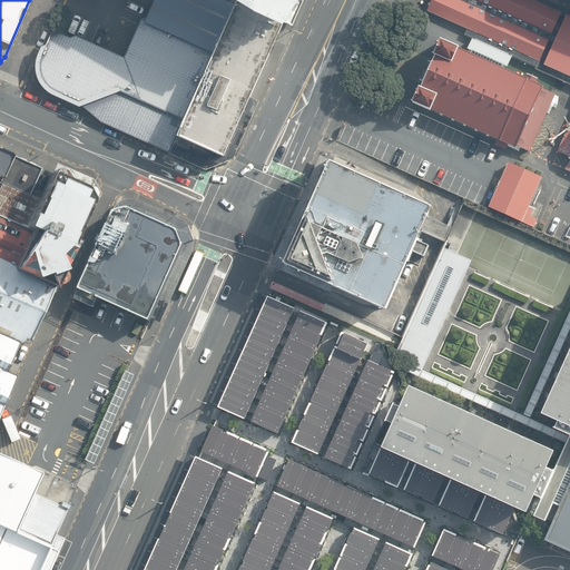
[(214,0),(150,0),(136,31),(123,59),(76,35),(68,35),(52,31),(47,43),(42,46),(37,58),(36,71),(40,85),(51,94),(79,106),(97,119),(169,153),(233,9),(214,0)]
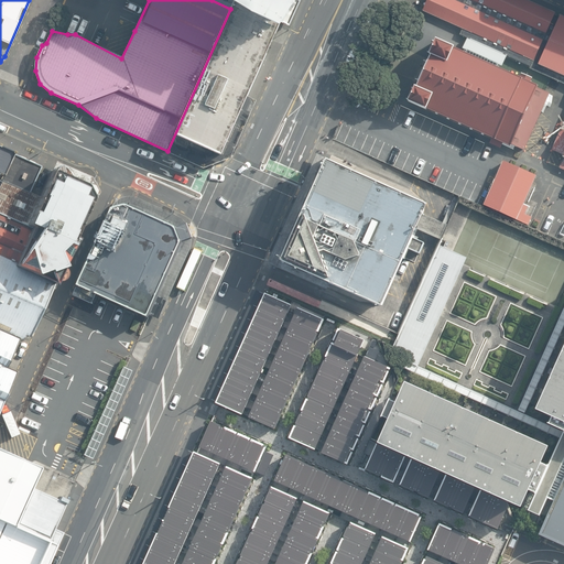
[(216,0),(251,21),(280,34),(286,25),(290,26),(302,1),(299,0),(216,0)]
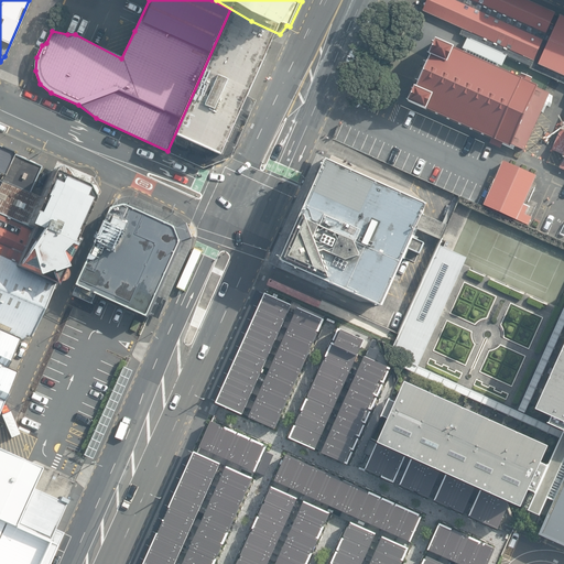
[(563,17),(524,0),(419,0),(415,10),(563,79),(563,17)]
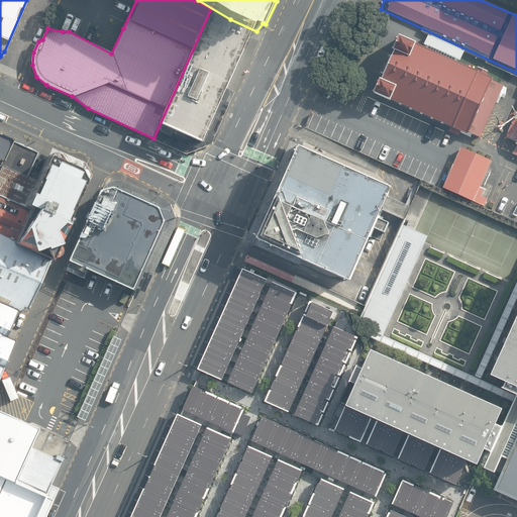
[(230,19),(211,8),(153,138),(180,150),(206,140),(244,57),(252,41),(256,31),(230,19)]
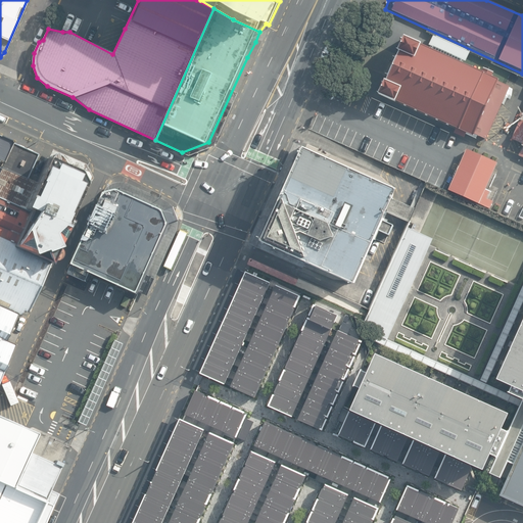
[(476,135),(486,139),(510,86),(498,82),(500,80),(492,77),(494,73),(483,67),(481,72),(403,36),(397,49),(399,50),(385,81),(384,80),(378,94),(475,137),(476,135)]
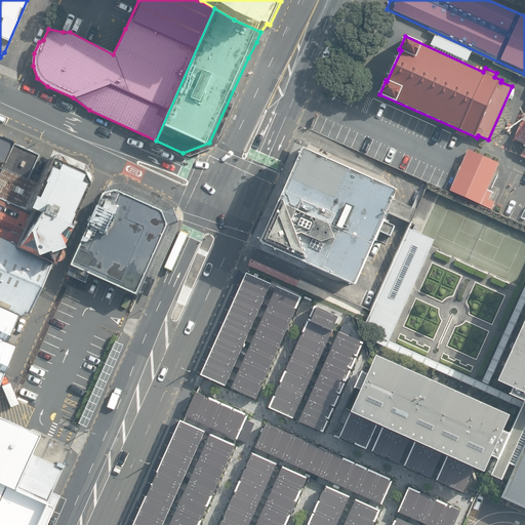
[(524,115),(514,140),(524,145),(524,150),(522,157),(524,157),(524,115)]
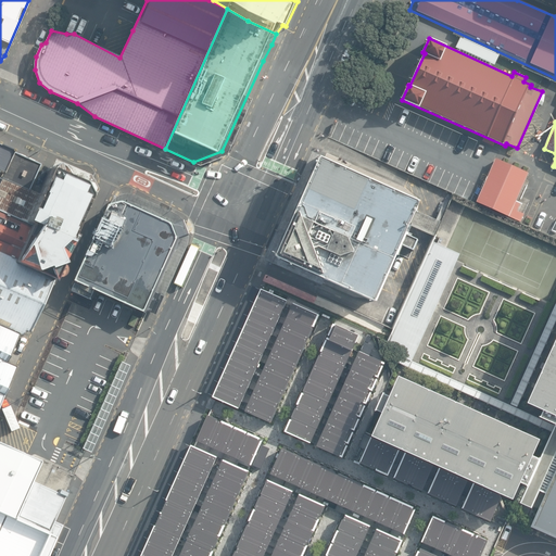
[(12,152),(0,146),(0,173),(2,175),(12,152)]
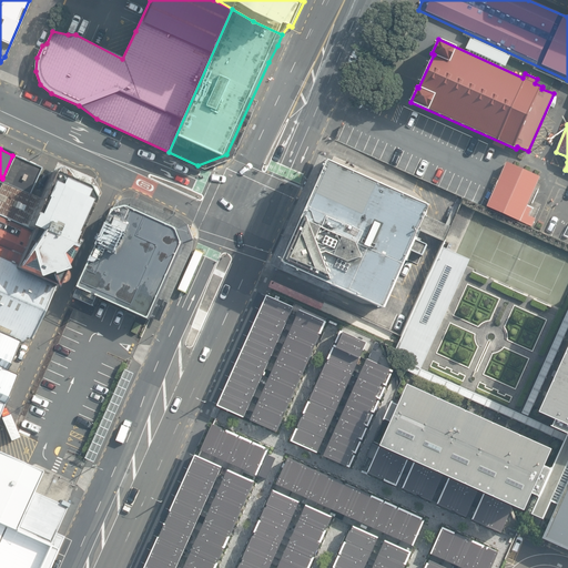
[(0,181),(0,215),(27,227),(40,199),(29,194),(41,168),(12,155),(2,179),(0,181)]
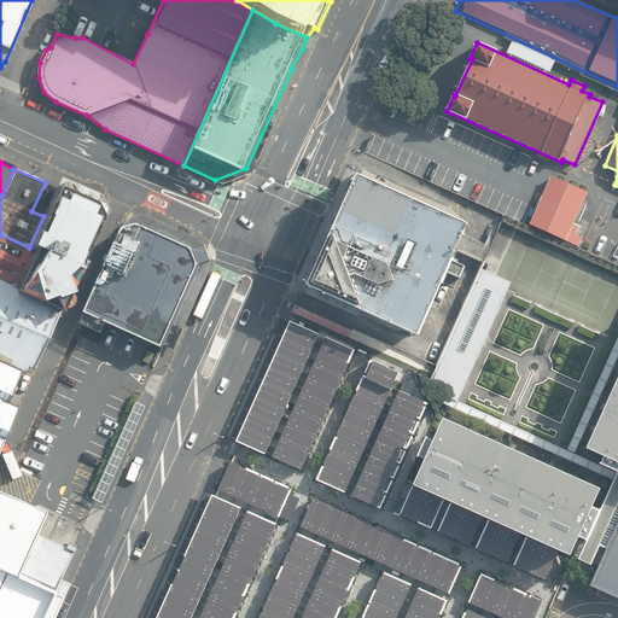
[(470,225),(355,174),(309,286),(421,334),(470,225)]
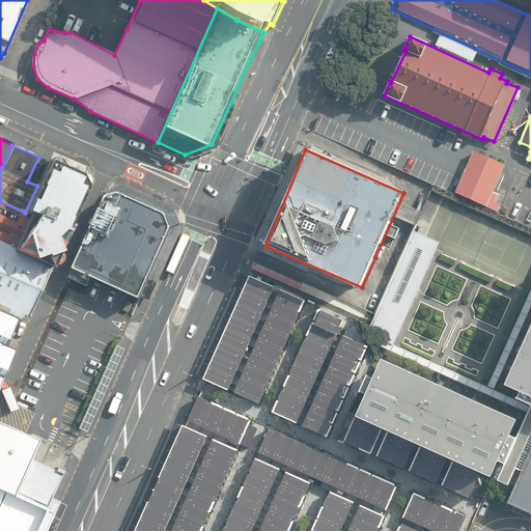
[(506,166),(474,151),(470,162),(456,192),(500,212),(503,204),(497,201),(501,194),(495,192),(506,166)]
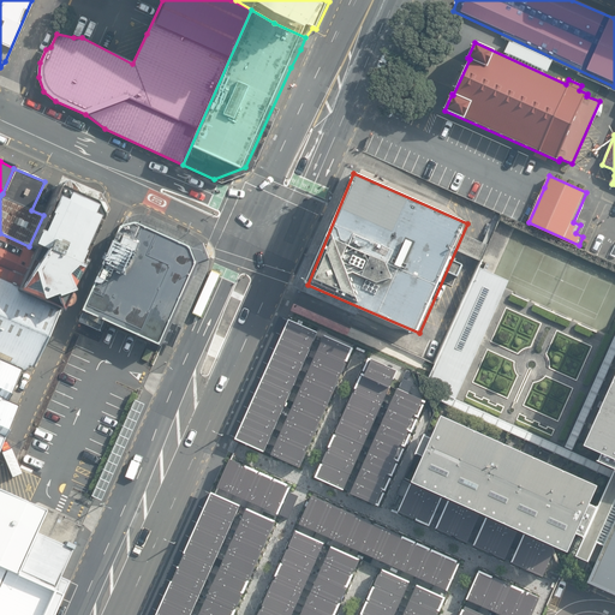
[(15,293),(57,312),(99,219),(91,203),(55,187),(43,215),(29,246),(35,250),(17,288),(15,293)]
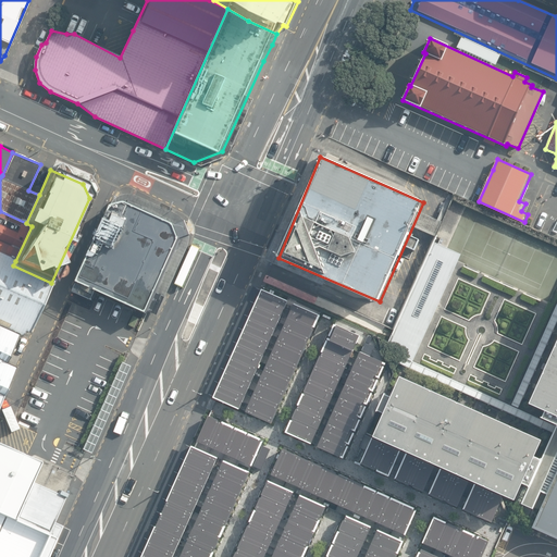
[(97,297),(100,298),(145,319),(149,321),(185,240),(178,223),(125,198),(110,205),(66,300),(67,300),(73,302),(90,311),(97,297)]
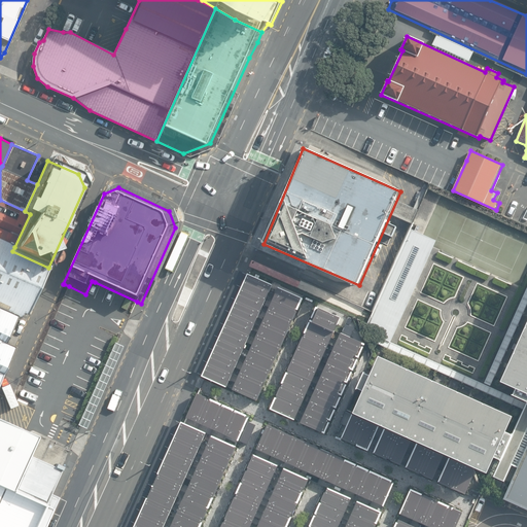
[(30,214),(25,211),(0,200),(0,241),(14,247),(30,214)]
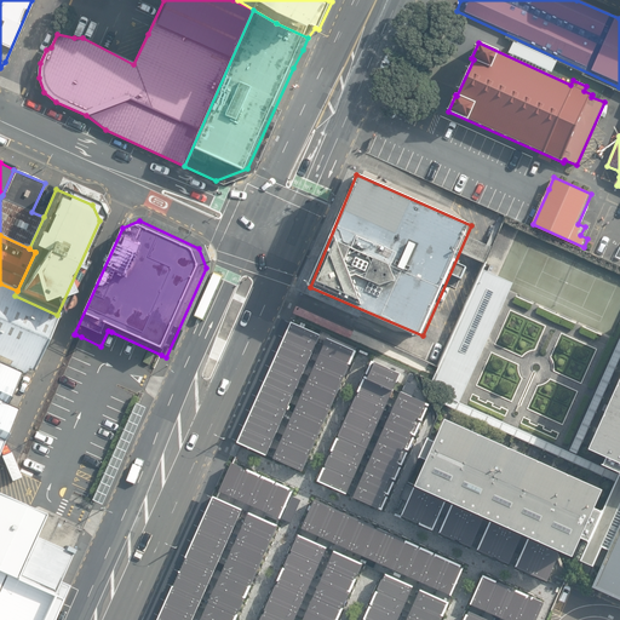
[(510,290),(514,282),(499,276),(483,269),(434,378),(430,389),(459,402),(510,290)]
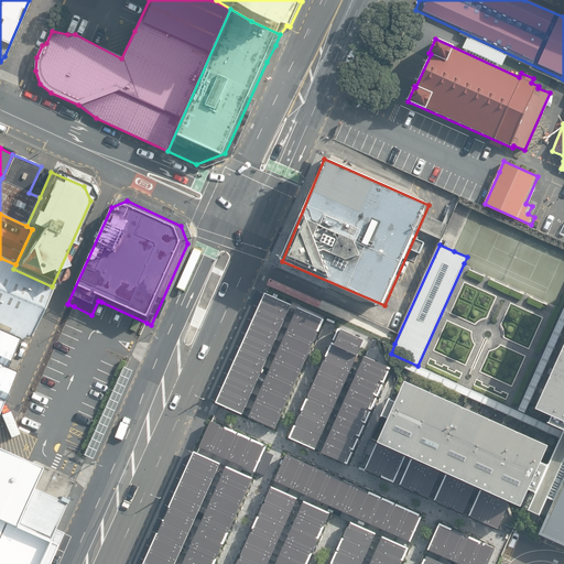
[(0,258),(0,332),(21,342),(23,337),(29,338),(52,286),(13,269),(15,264),(0,258)]
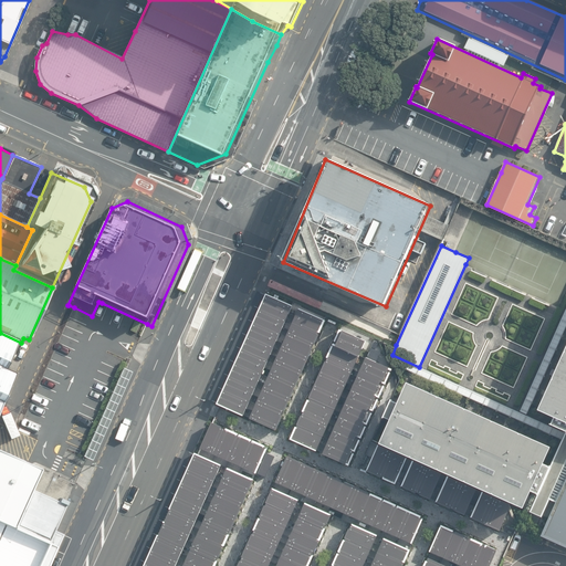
[(216,402),(243,415),(293,303),(266,291),(216,402)]
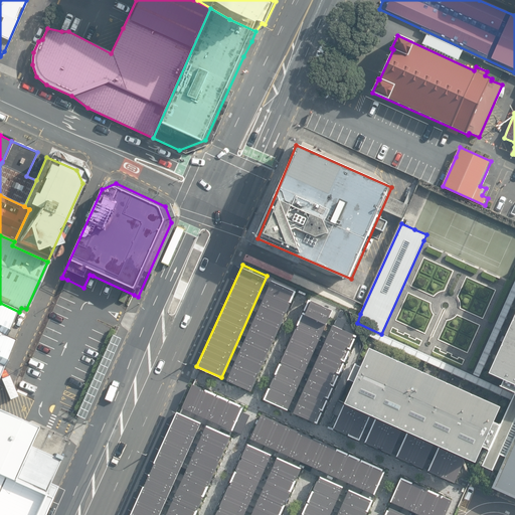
[(225,379),(250,390),(297,289),(272,278),(225,379)]
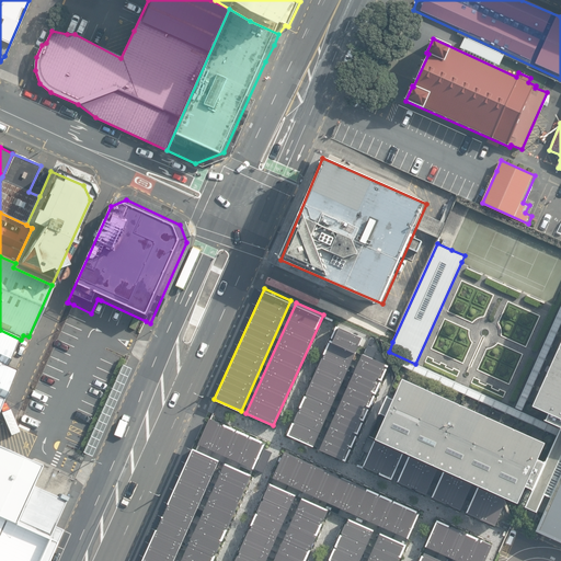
[(312,445),(363,335),(335,323),(286,433),(312,445)]
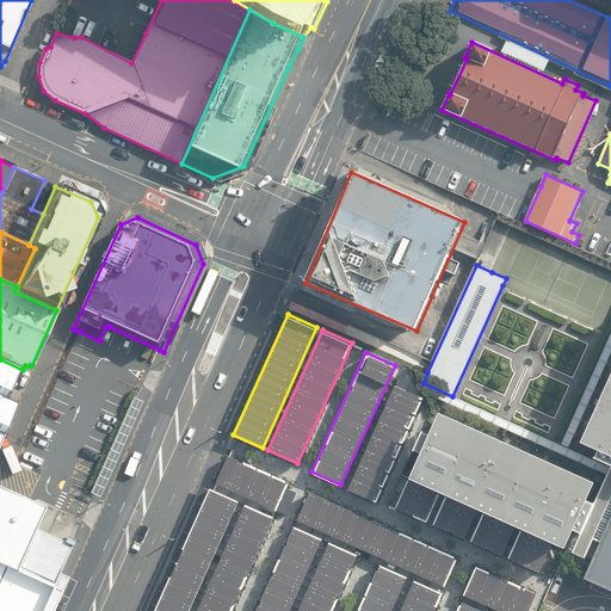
[(0,433),(13,405),(2,400),(16,370),(0,362),(0,433)]
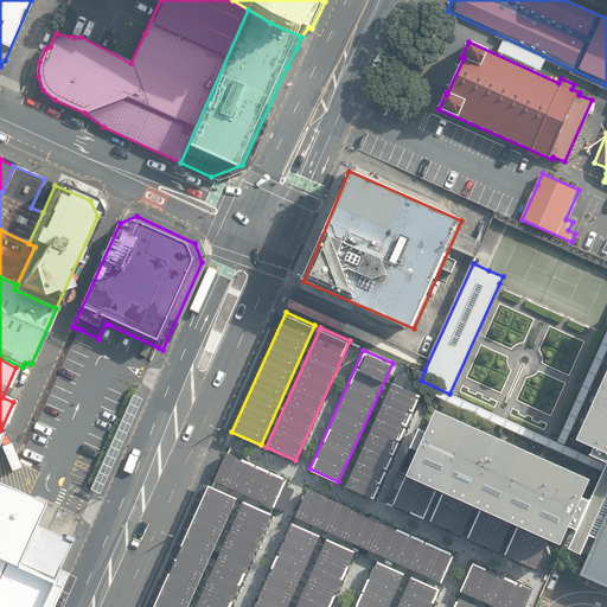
[(606,365),(574,440),(606,454),(606,365)]
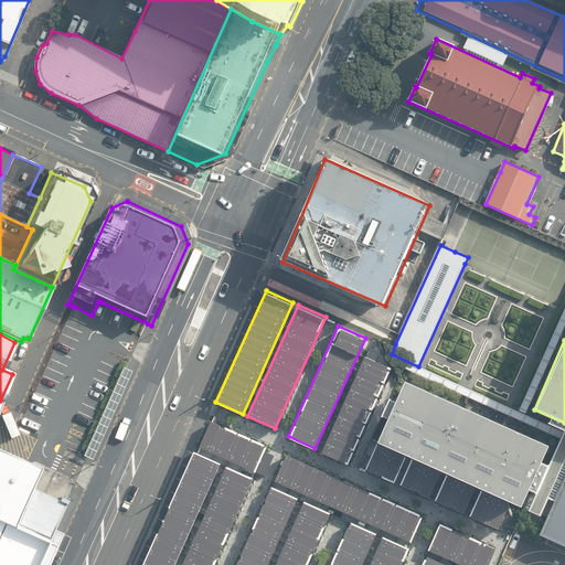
[(391,365),(364,353),(321,450),(348,462),(391,365)]
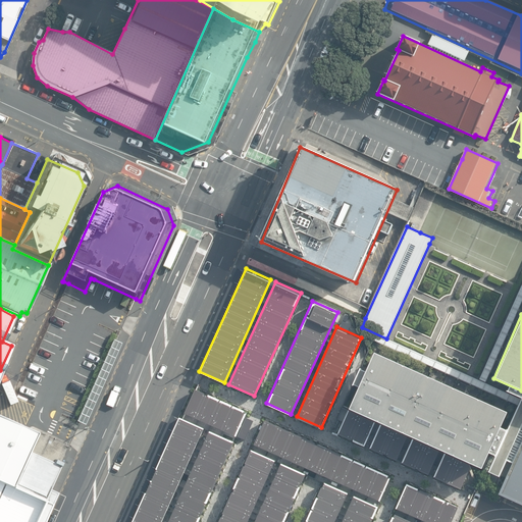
[(509,413),(374,354),(350,406),(483,467),(509,413)]
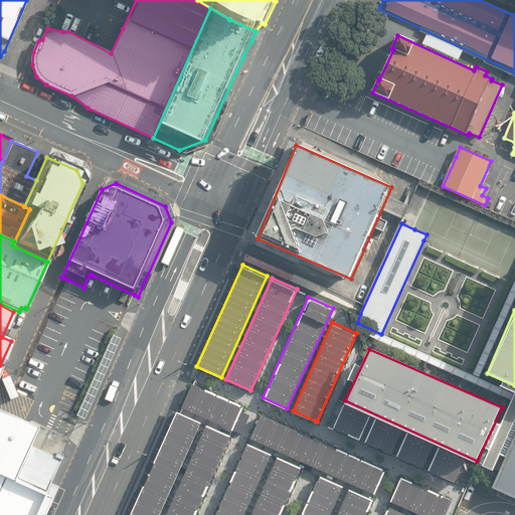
[(180,406),(232,430),(243,404),(192,381),(180,406)]
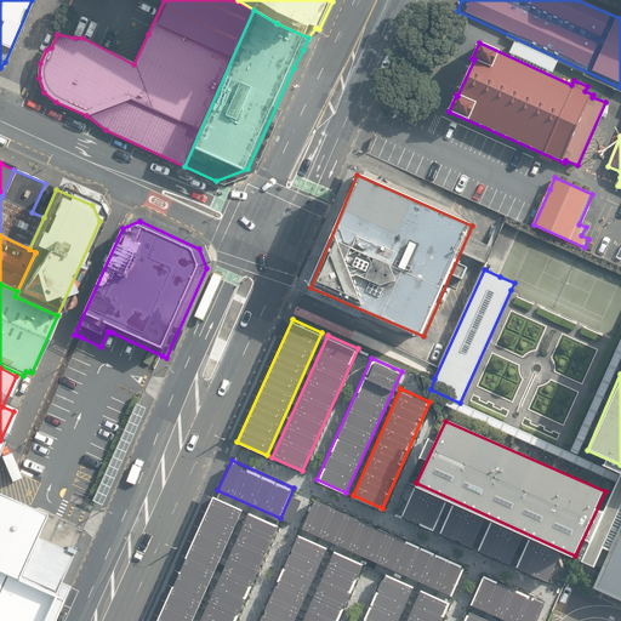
[(392,512),(546,580),(559,552),(405,483),(392,512)]
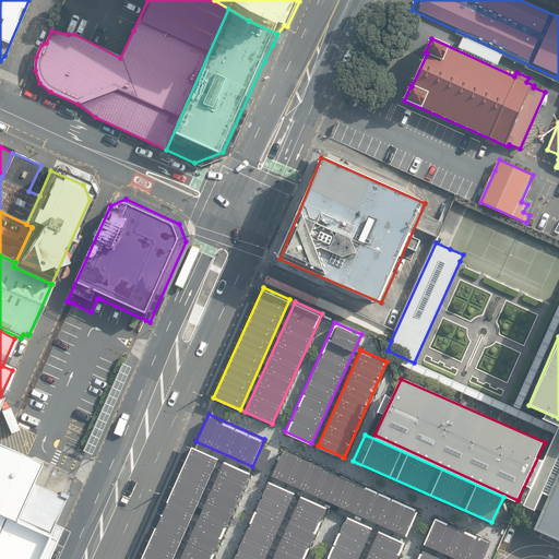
[(0,558),(48,558),(62,527),(55,524),(67,496),(59,492),(58,497),(32,484),(40,465),(31,461),(1,447),(0,445),(0,558)]
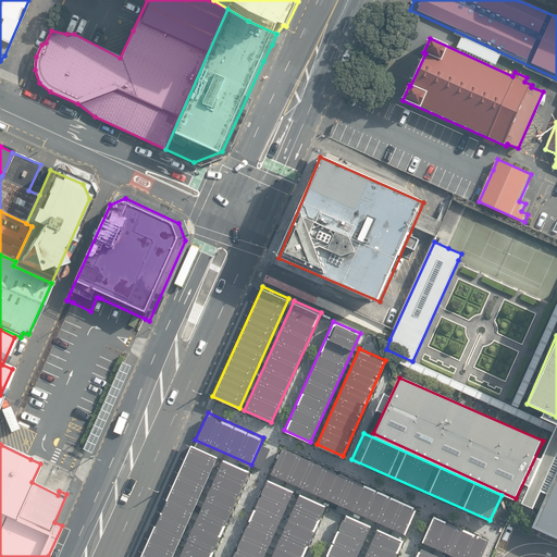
[(168,556),(213,456),(188,445),(138,556),(168,556)]
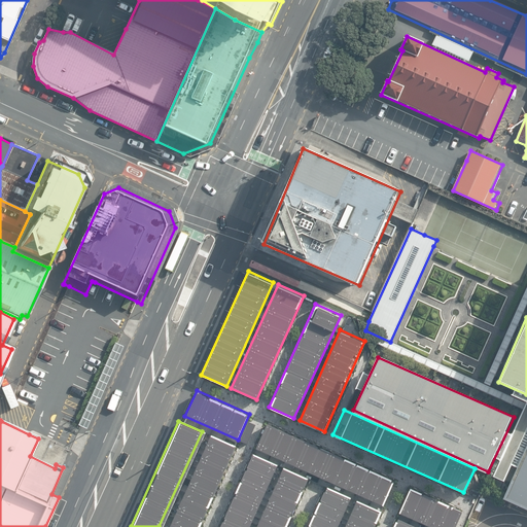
[(267,421),(254,447),(383,505),(395,479),(267,421)]
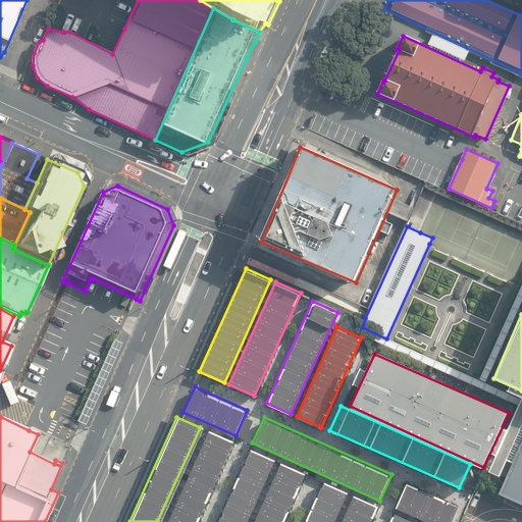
[(193,521),(229,440),(206,430),(165,521),(193,521)]
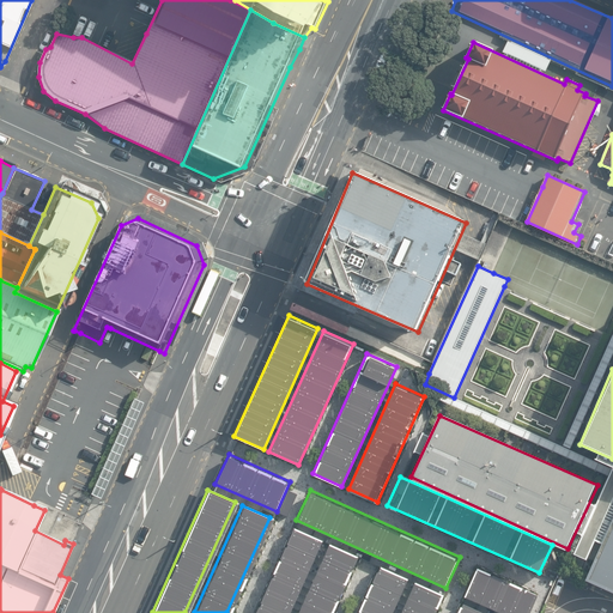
[(612,527),(592,580),(612,589),(612,527)]
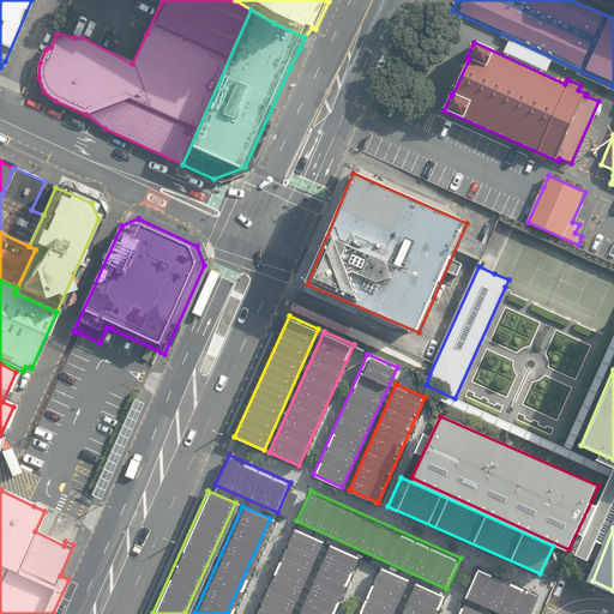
[(283,613),(315,541),(288,529),(250,613),(283,613)]
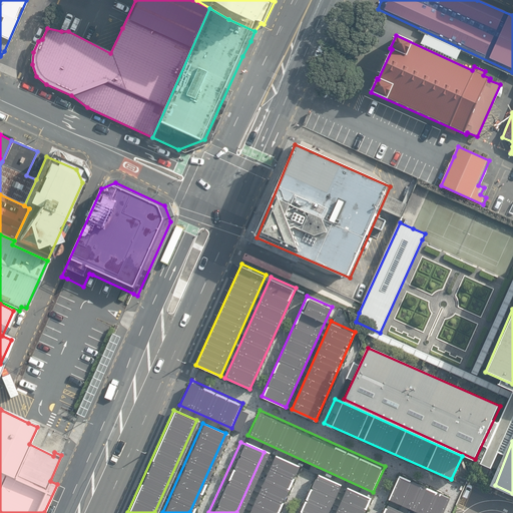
[(271,512),(293,465),(270,455),(243,512),(271,512)]
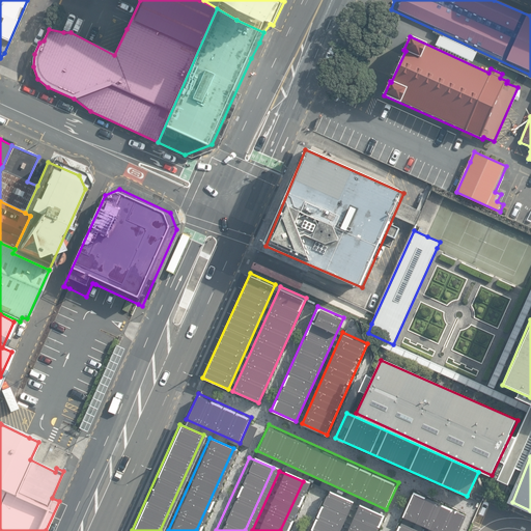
[(413,490),(401,515),(437,530),(457,530),(466,513),(413,490)]
